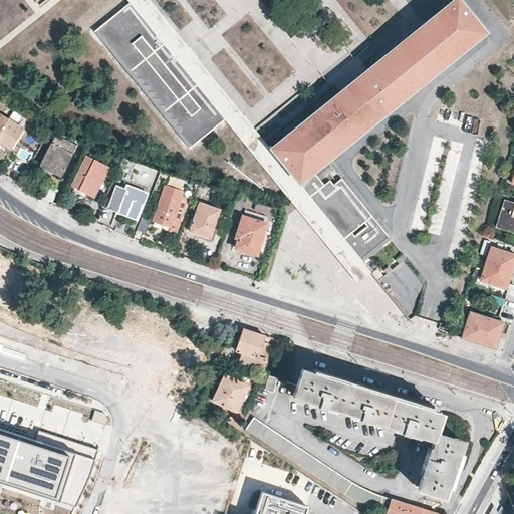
[(130,0),(132,2),(226,117),(293,203),(297,208),(359,284),(372,272),(362,260),(306,192),(300,184),(271,148),(151,0),(130,0)]
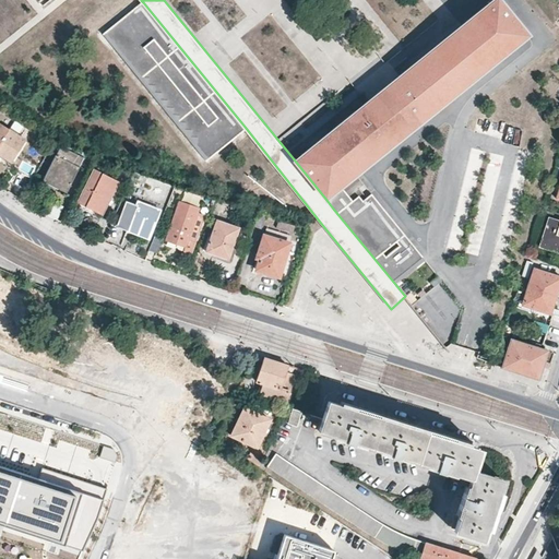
[(342,188),(357,176),(396,141),(472,80),(501,56),(528,34),(516,19),(500,0),(491,0),(429,51),(404,72),(382,90),(318,142),(295,161),(326,200),(342,188)]
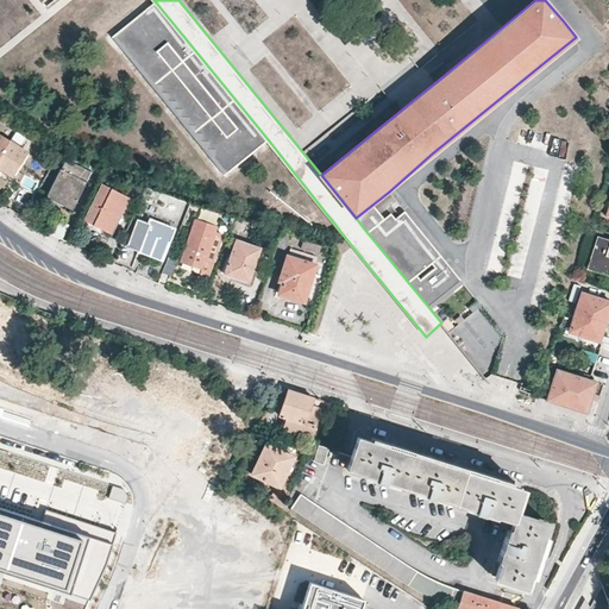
[(268,139),(156,2),(114,36),(155,86),(162,86),(161,93),(169,93),(168,101),(175,101),(174,108),(182,110),(181,117),(188,118),(187,125),(195,126),(194,133),(201,133),(200,142),(208,142),(207,149),(214,150),(213,157),(226,174),(268,139)]
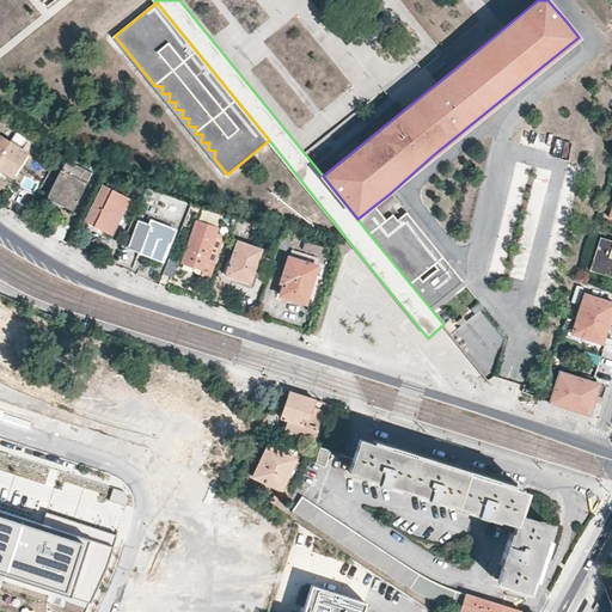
[(195,134),(196,127),(188,126),(189,118),(182,117),(183,110),(175,109),(176,102),(169,102),(170,93),(161,93),(163,86),(155,86),(115,36),(114,37),(226,176),(227,175),(214,158),(215,151),(208,150),(209,142),(201,142),(202,134),(195,134)]
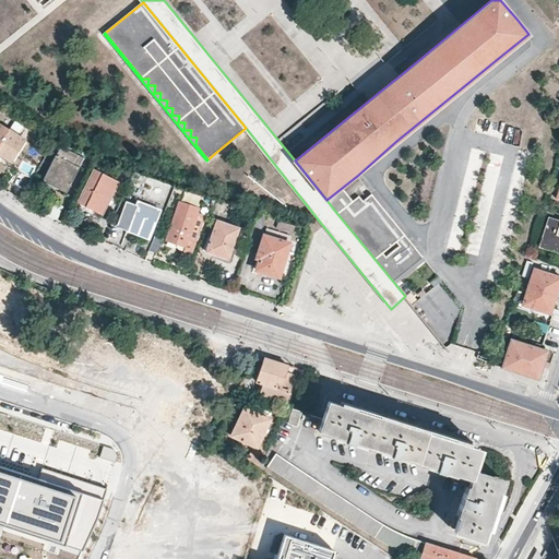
[(25,140),(9,129),(0,142),(0,153),(12,162),(25,140)]
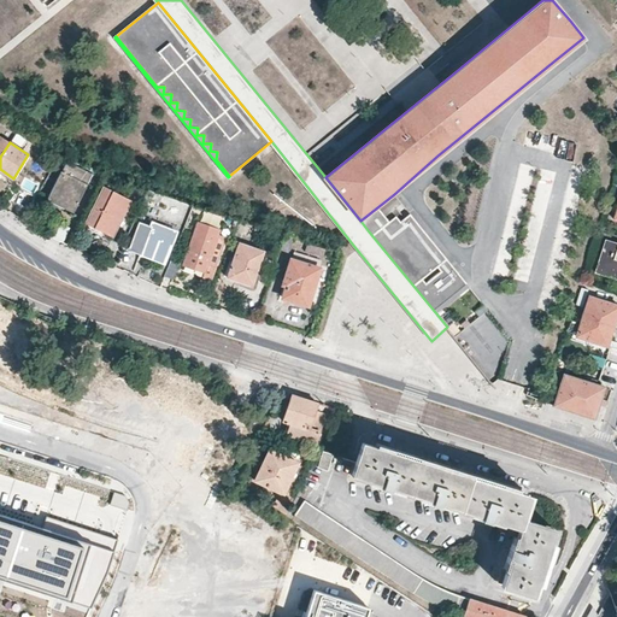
[(92,174),(68,162),(63,171),(62,171),(47,200),(74,213),(88,184),(87,184),(92,174)]
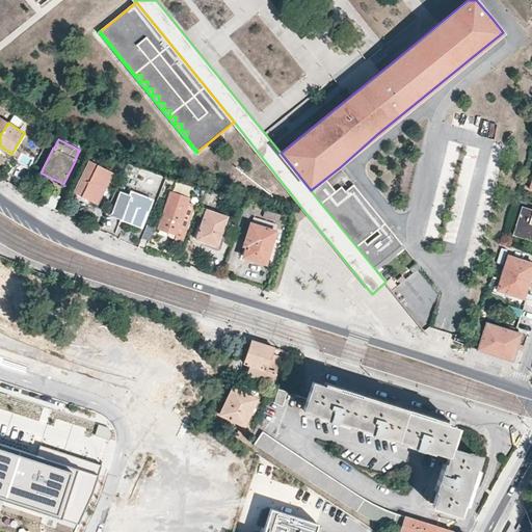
[(91,192),(98,195),(100,189),(104,190),(113,171),(90,160),(75,192),(87,200),(91,192)]
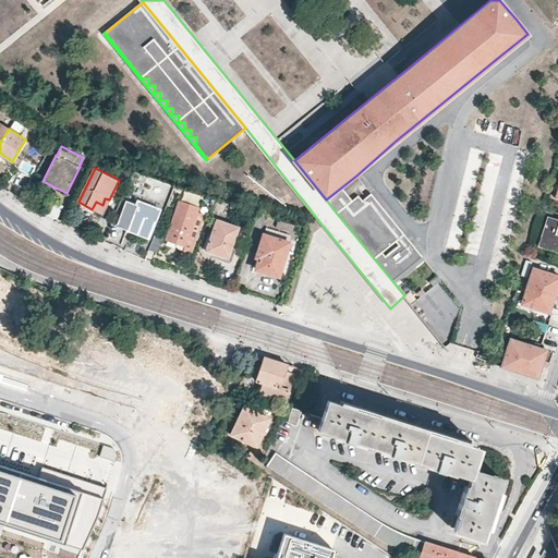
[(25,192),(33,178),(25,174),(16,187),(25,192)]
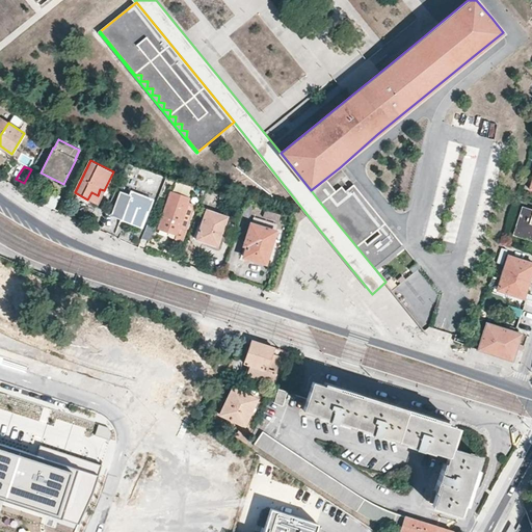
[(337,192),(325,179),(311,190),(317,198),(375,269),(382,263),(379,259),(393,248),(396,251),(404,245),(354,185),(346,192),(343,187),(337,192)]
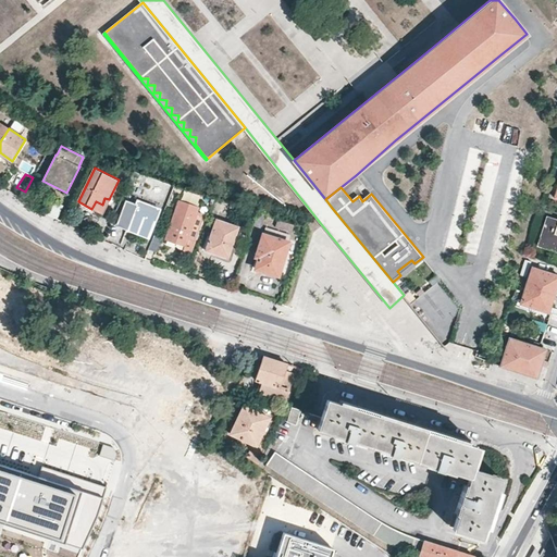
[(64,206),(51,199),(45,212),(52,217),(58,219),(64,206)]
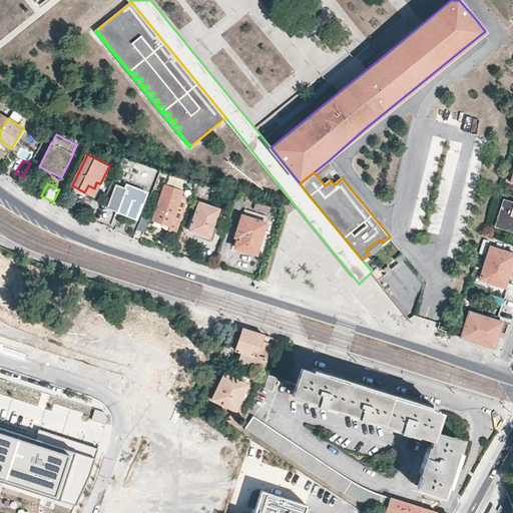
[(136,218),(146,192),(127,184),(125,189),(116,185),(107,207),(136,218)]
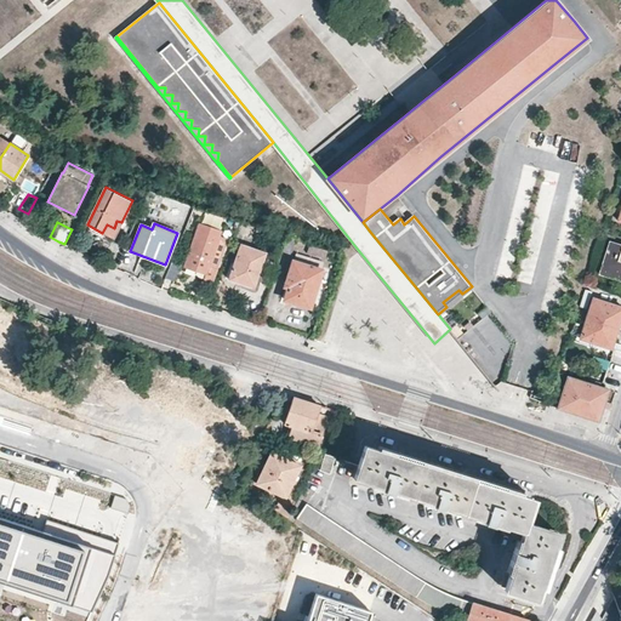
[(212,280),(216,269),(210,266),(215,250),(222,254),(228,239),(221,237),(222,232),(200,223),(184,266),(206,274),(205,279),(212,280)]
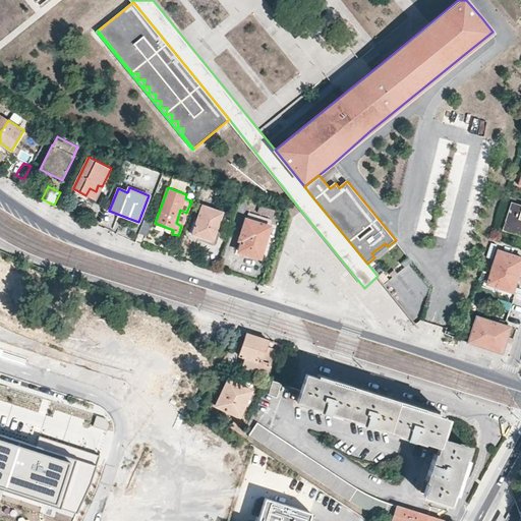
[(92,198),(96,191),(90,188),(85,195),(92,198)]
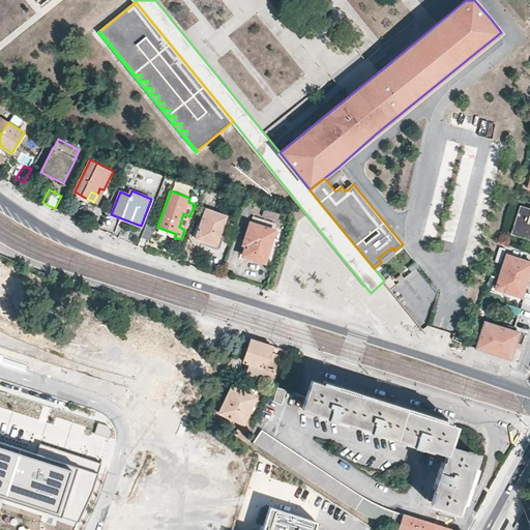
[(248,216),(253,202),(246,200),(241,214),(248,216)]
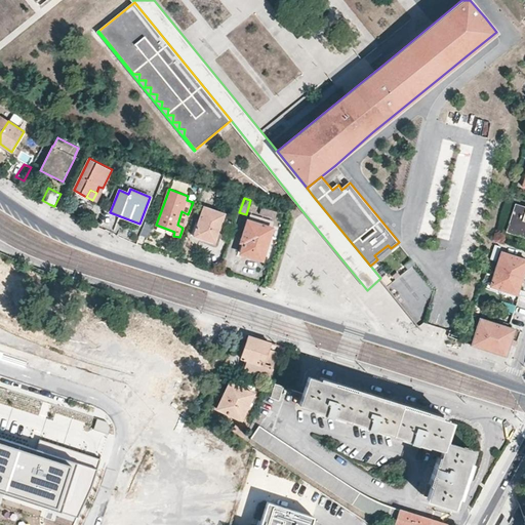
[(524,235),(524,206),(517,204),(509,230),(524,235)]
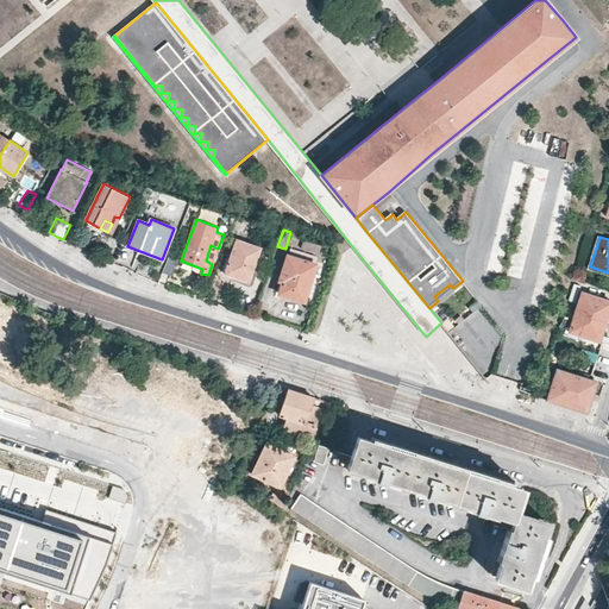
[(250,282),(261,249),(236,240),(225,274),(250,282)]
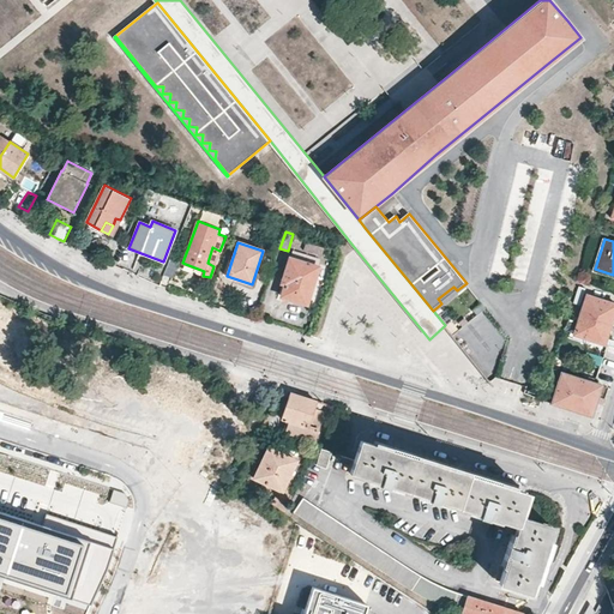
[(324,248),(306,242),(304,251),(321,256),(324,248)]
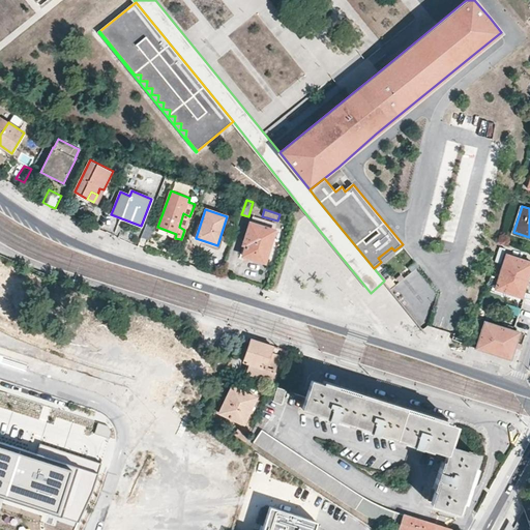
[(158,217),(151,215),(147,225),(142,237),(149,240),(158,217)]
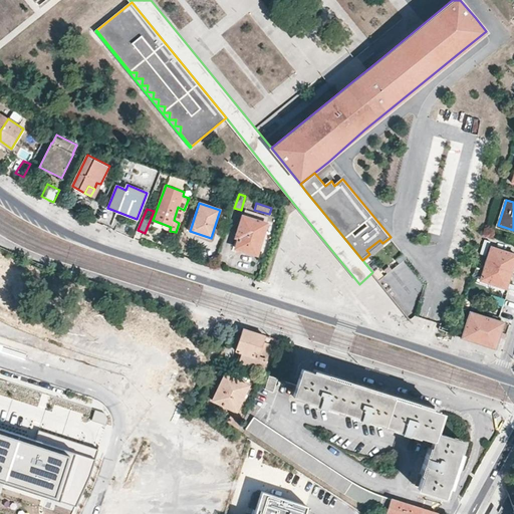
[(257,254),(264,229),(267,217),(245,210),(237,234),(240,235),(236,247),(257,254)]
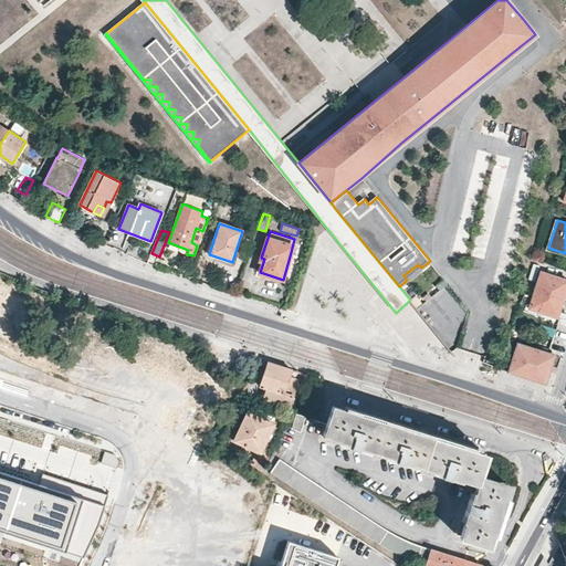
[(407,280),(421,268),(418,264),(404,275),(407,280)]
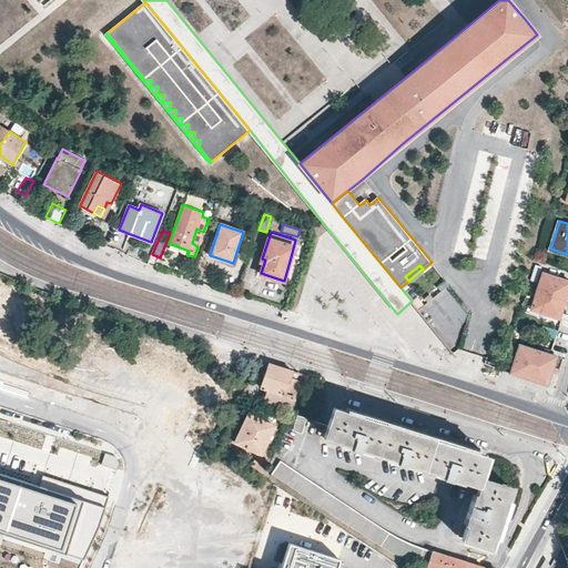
[(536,295),(526,292),(521,304),(528,306),(527,310),(530,311),(530,308),(559,317),(563,308),(559,307),(565,291),(567,292),(567,291),(567,280),(544,272),(536,295)]
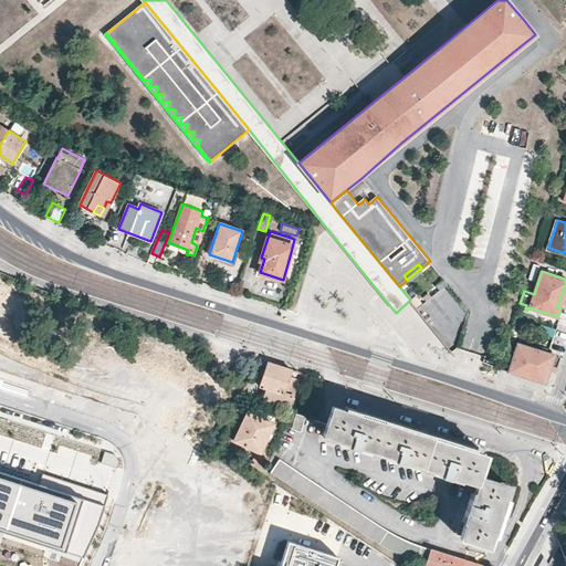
[(542,324),(540,332),(554,337),(557,328),(542,324)]
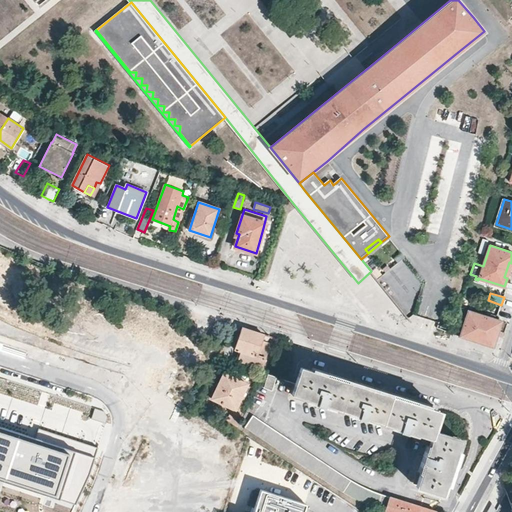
[(501,321),(497,319),(468,310),(460,335),(491,345),(494,346),(498,333),(501,321)]
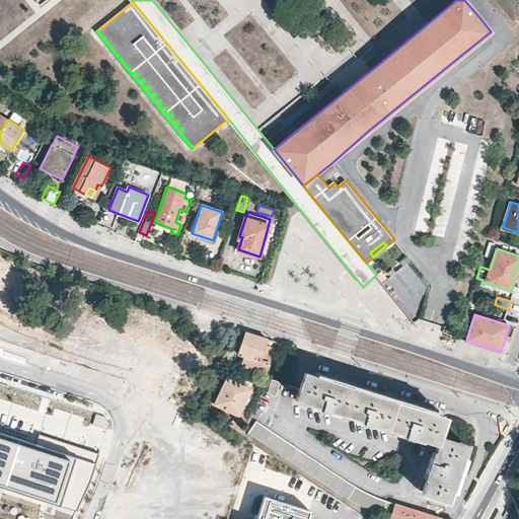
[(275,341),(246,331),(239,354),(244,355),(242,364),(267,372),(275,347),(273,346),(275,341)]
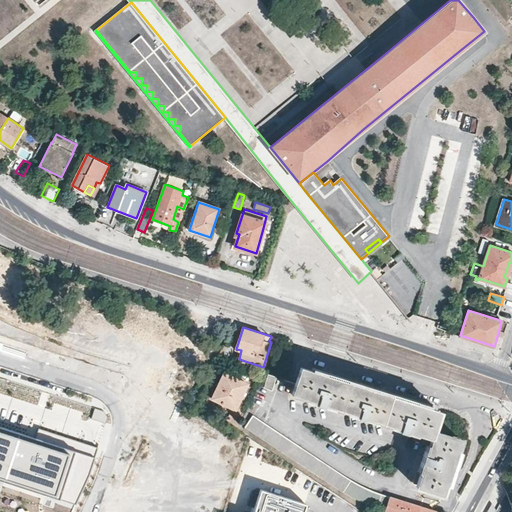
[(437,409),(304,367),(295,397),(428,439),(415,481),(445,490),(460,444),(433,435),(436,426),(432,425),(437,409)]
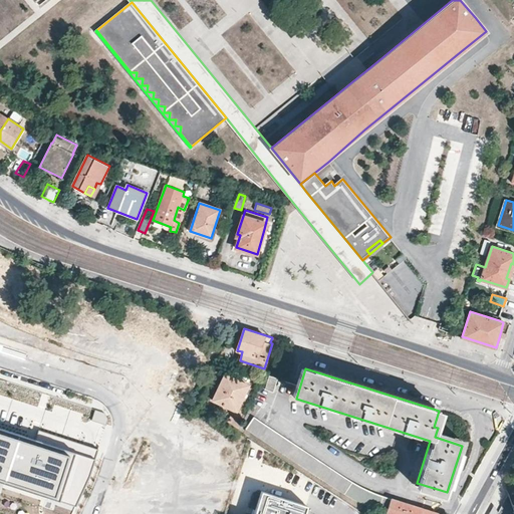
[(249,383),(226,373),(214,400),(237,410),(249,383)]
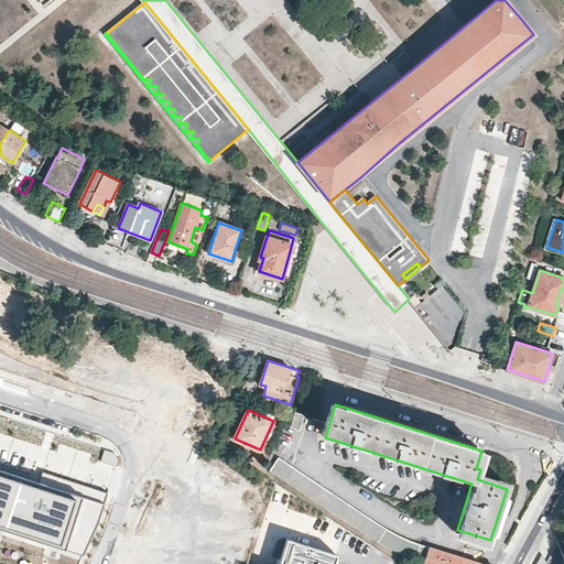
[(305,414),(296,412),(292,426),(301,429),(305,414)]
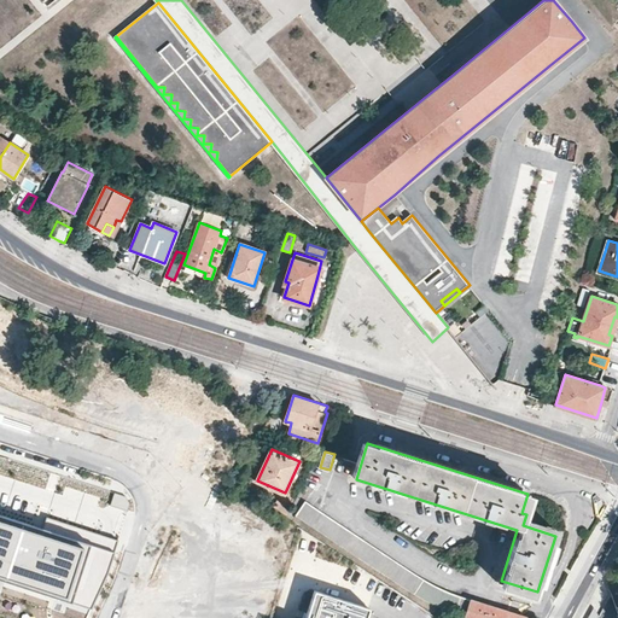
[(456,612),(462,595),(449,590),(445,588),(438,587),(433,583),(423,577),(409,569),(385,553),(307,501),(297,514),(374,566),(397,581),(412,590),(420,595),(427,600),(433,602),(441,605),(448,608),(456,612)]
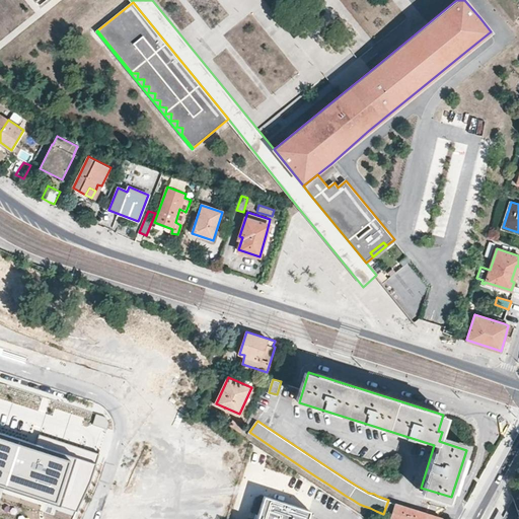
[(38,446),(0,434),(0,486),(47,501),(79,511),(97,454),(41,436),(38,446)]
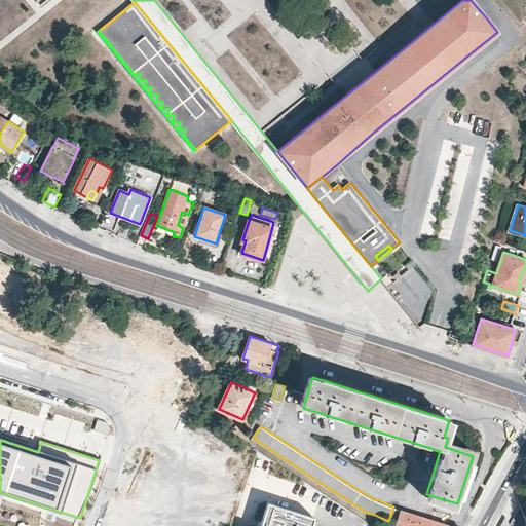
[(315,525),(318,516),(269,499),(260,525),(315,525)]
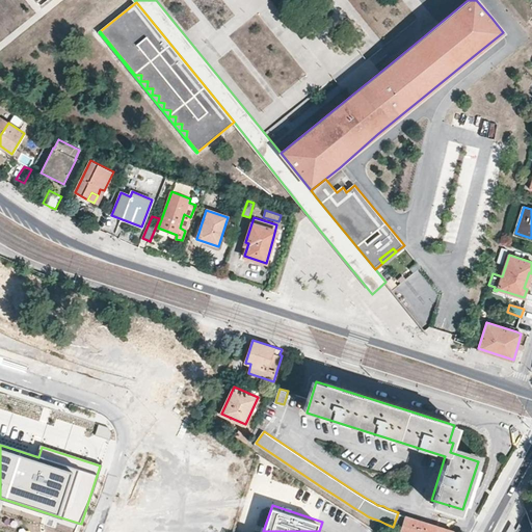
[(393,527),(392,531),(396,531),(454,531),(455,531),(398,512),(393,527)]
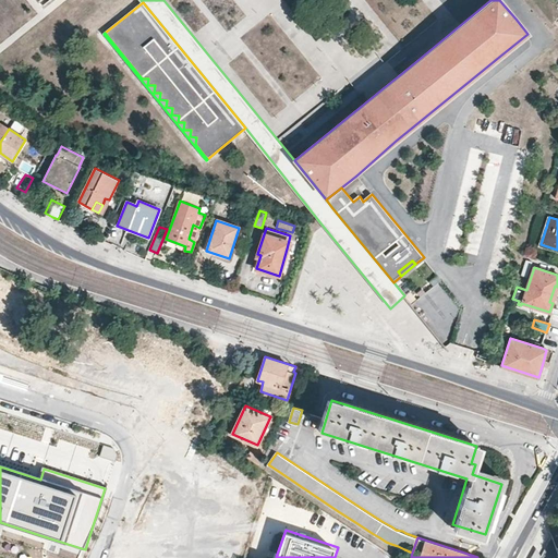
[(535,547),(529,557),(538,557),(541,555),(535,547)]
